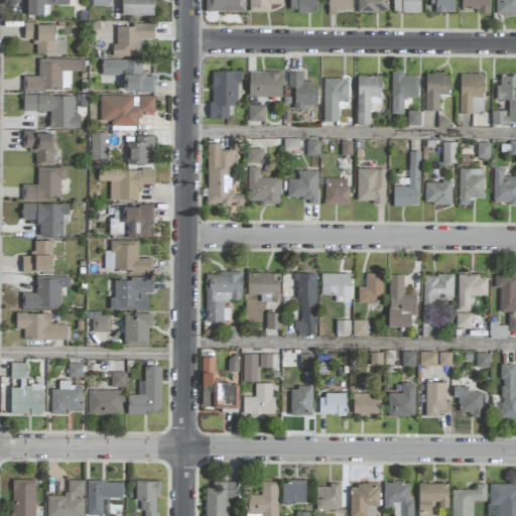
[(69,0),(24,0),(25,15),(43,14),(43,5),(69,5),(69,0)]
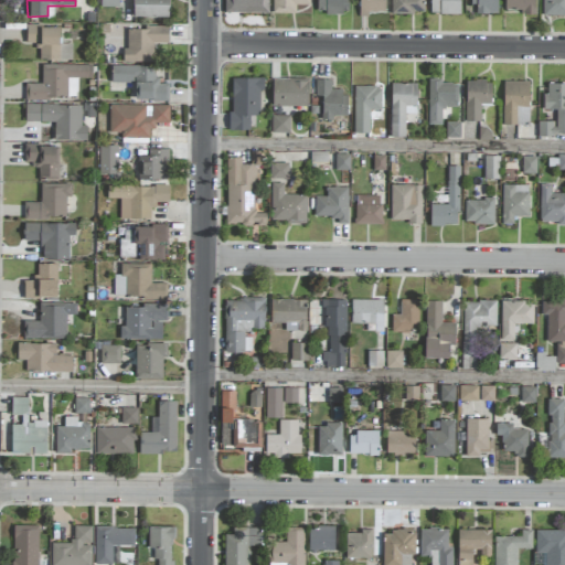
[(168,0),(131,0),(132,17),(168,17),(168,0)]
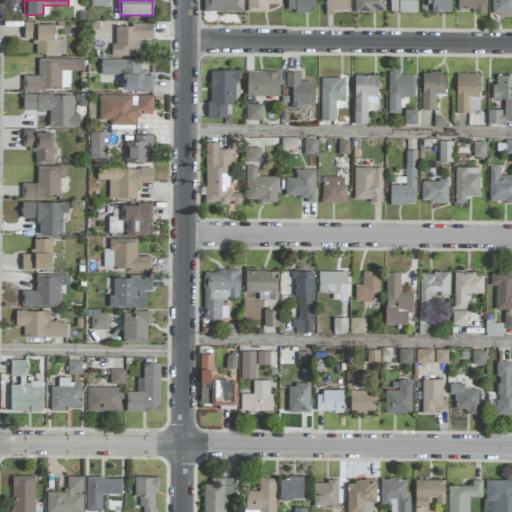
[(243,12),(243,0),(203,0),(203,11),(243,12)]
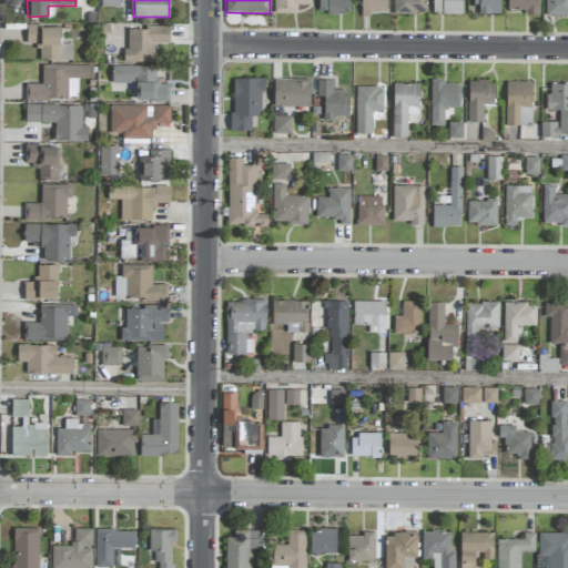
[(311,6),(311,0),(273,0),(274,13),(297,13),(297,4),(311,6)]
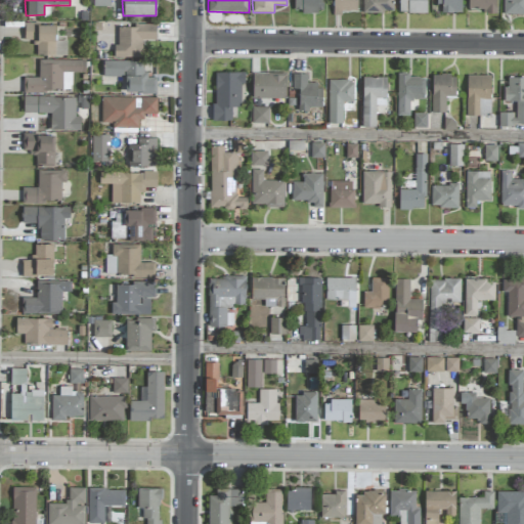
[(293,0),(294,12),(323,11),(322,0),(293,0)]
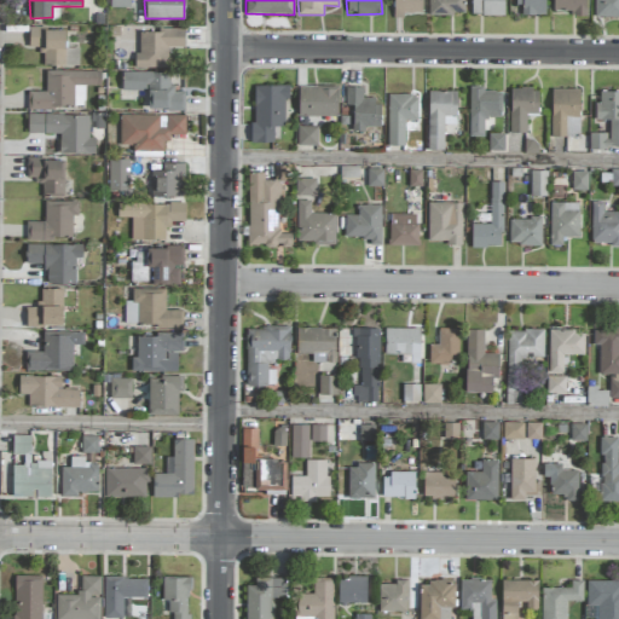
[(422,0),(392,0),(393,15),(422,15),(422,0)]
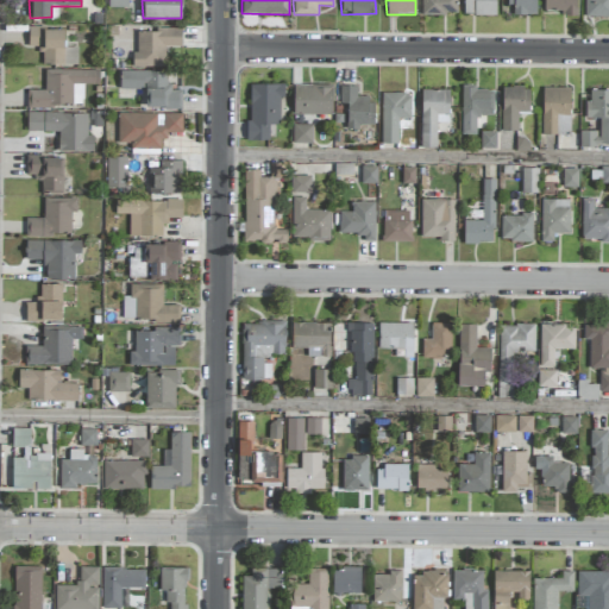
[(421,0),(421,14),(458,14),(457,0),(421,0)]
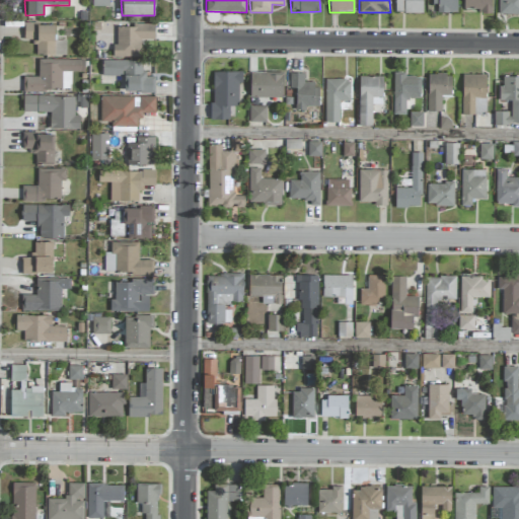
[(423,13),(423,0),(395,0),(395,12),(423,13)]
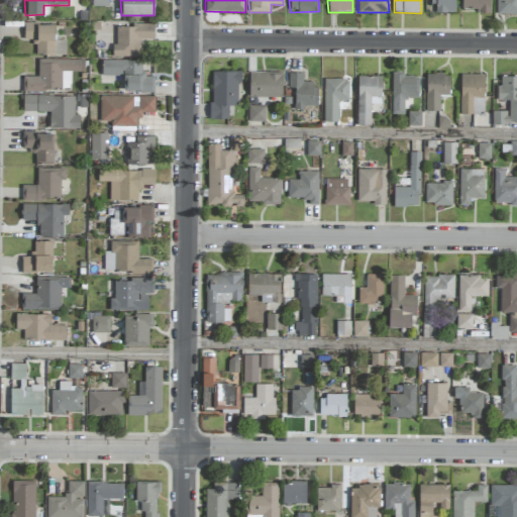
[(432,0),(432,12),(455,13),(454,0),(432,0)]
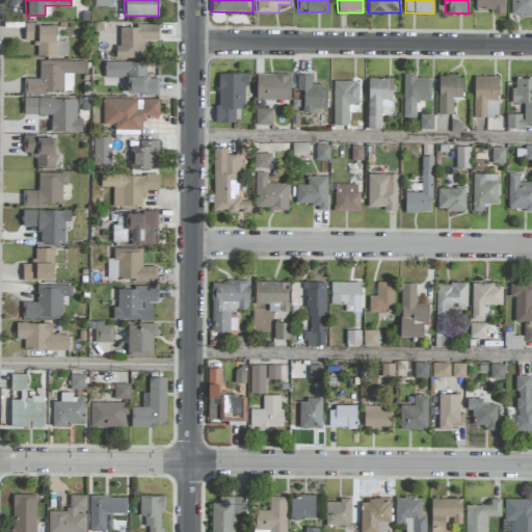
[(503,0),(475,0),(475,11),(503,11),(503,0)]
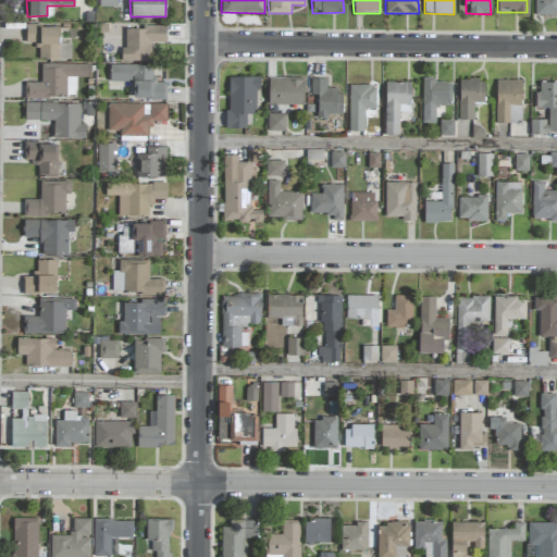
[(556,0),(533,0),(534,15),(556,15),(556,0)]
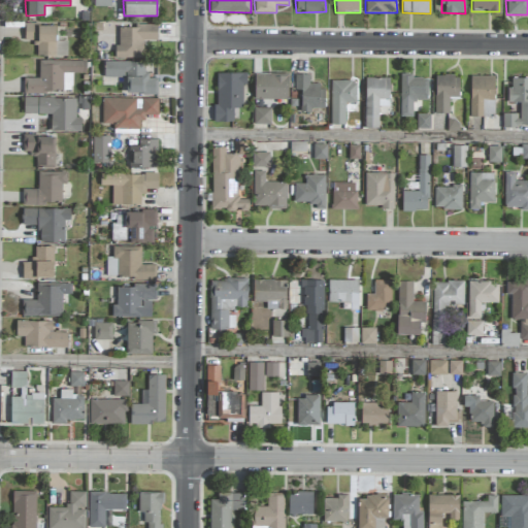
[(67,40),(55,40),(56,25),(24,24),(24,40),(35,40),(35,56),(67,57),(67,40)]
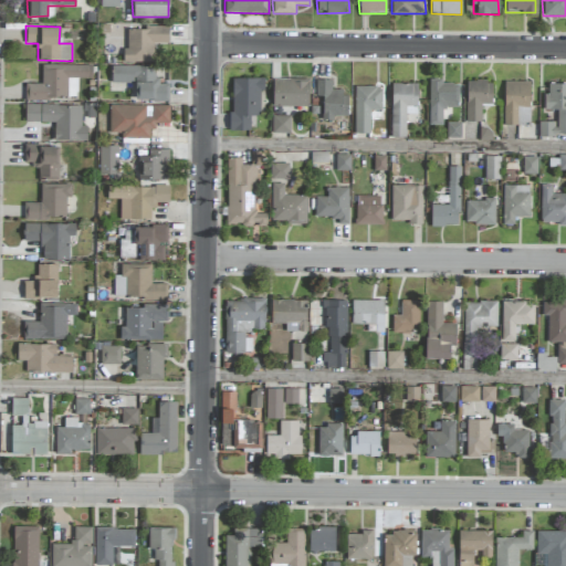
[(169,27),(144,25),(144,30),(126,29),(125,62),(153,62),(153,42),(168,43),(169,27)]
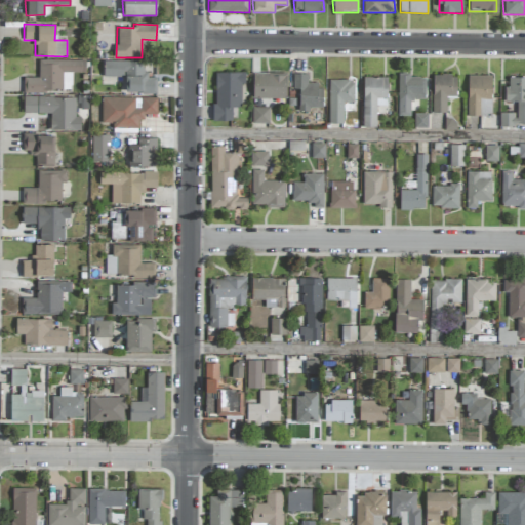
[(25,92),(72,91),(72,73),(84,72),(84,59),(38,61),(39,77),(25,78),(25,92)]
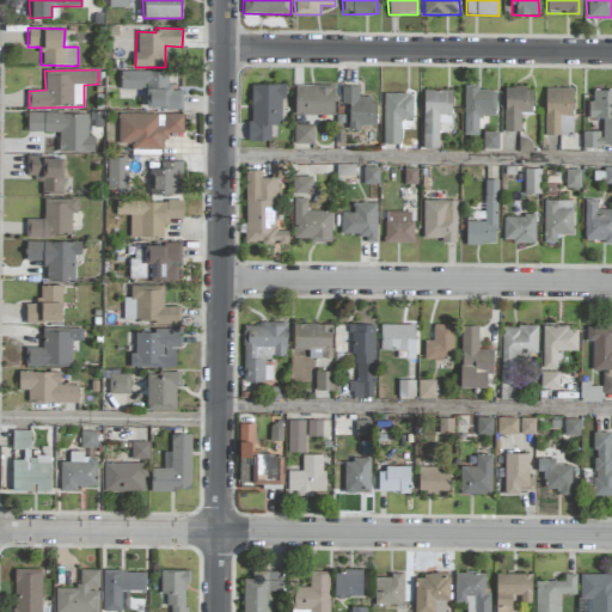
[(183,109),(183,91),(169,91),(169,71),(121,72),(121,90),(146,90),(146,109),(183,109)]
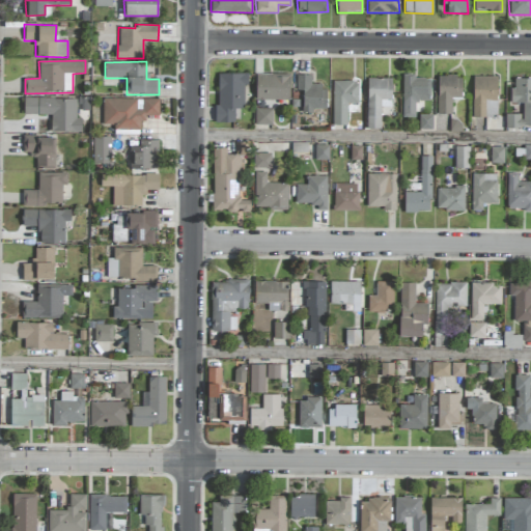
[(234,109),(244,108),(244,84),(248,84),(248,73),(217,74),(218,122),(234,122),(234,109)]
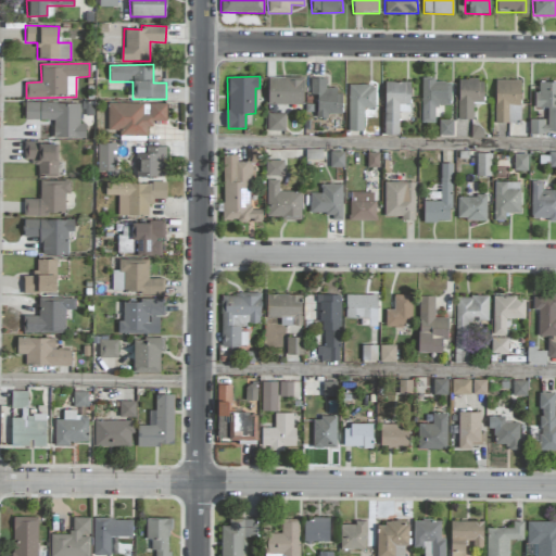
[(267,104),(303,105),(303,78),(268,77),(267,104)]
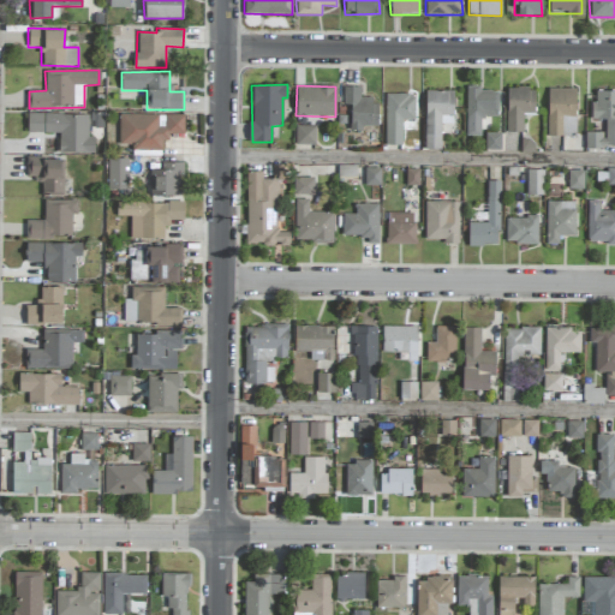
[(466,136),(481,136),(481,117),(499,117),(499,90),(479,90),(479,85),(466,85),(466,136)]
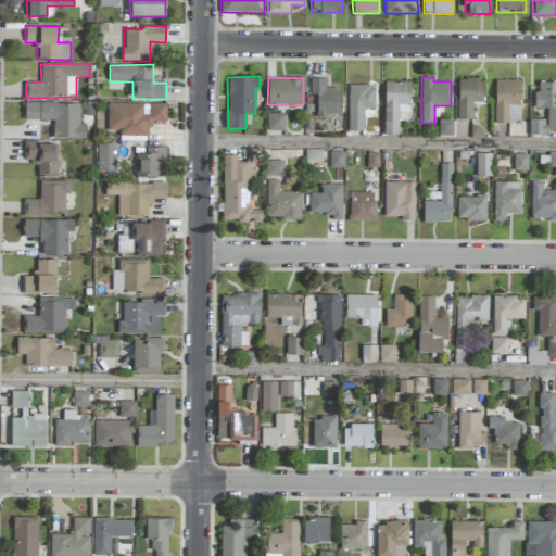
[(342,90),(326,90),(326,78),(311,78),(311,95),(317,95),(316,117),(327,117),(327,114),(342,114),(342,90)]
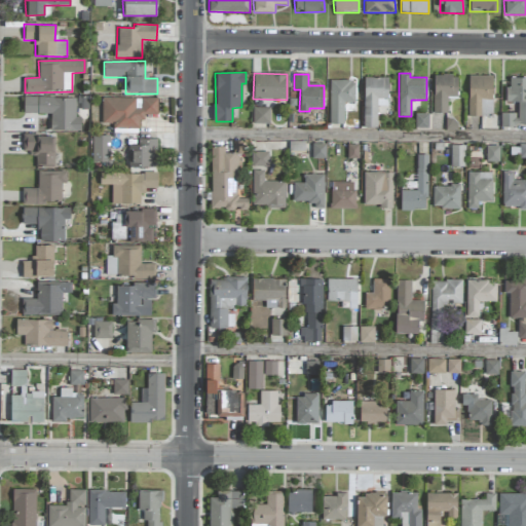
[(434,75),(434,113),(447,113),(447,97),(458,97),(458,76),(434,75)]
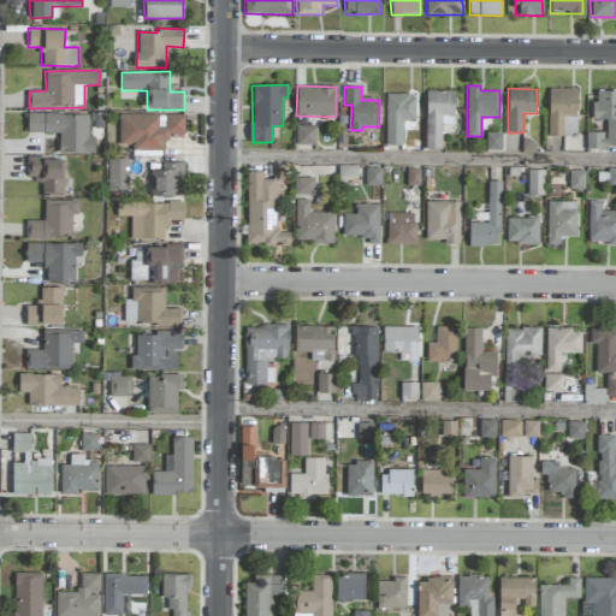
[(549,136),(576,136),(576,89),(549,88),(549,136)]
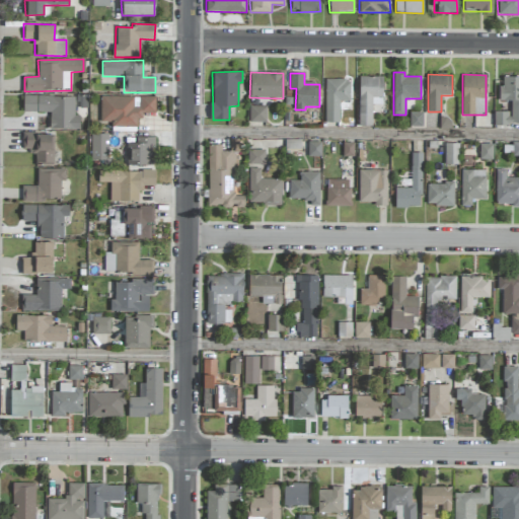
[(383,77),(359,76),(358,126),(372,126),(372,104),(382,105),(383,77)]
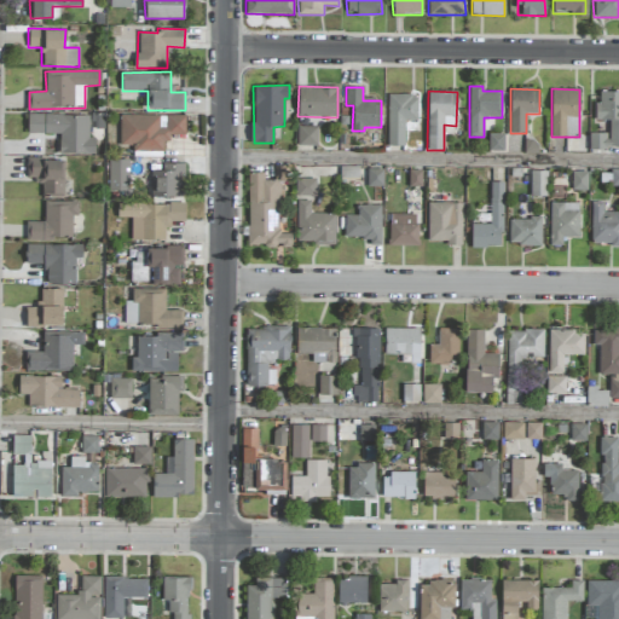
[(618,91),(597,91),(597,120),(608,120),(608,133),(589,133),(589,148),(618,148),(618,91)]
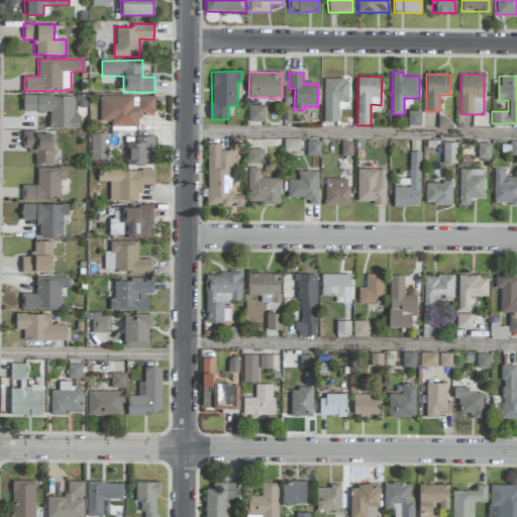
[(323,122),(337,122),(337,100),(348,101),(349,79),(324,79),(323,122)]
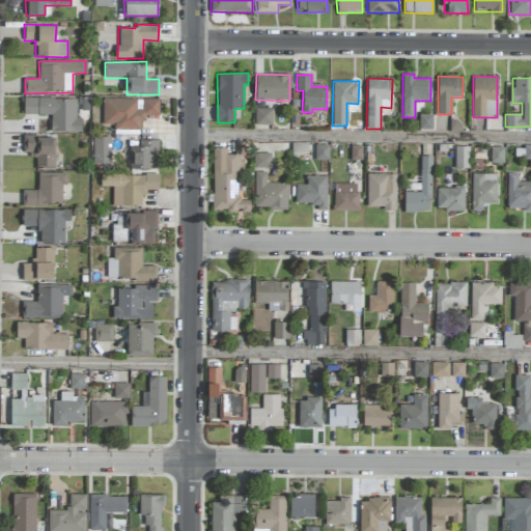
[(24,114),(51,114),(51,132),(81,132),(81,118),(76,118),(76,99),(24,98),(24,114)]
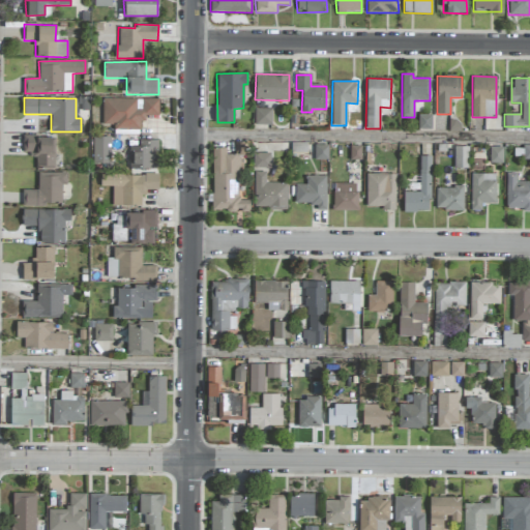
[(158,99),(102,98),(102,124),(113,124),(113,129),(142,130),(142,116),(158,116),(158,99)]
